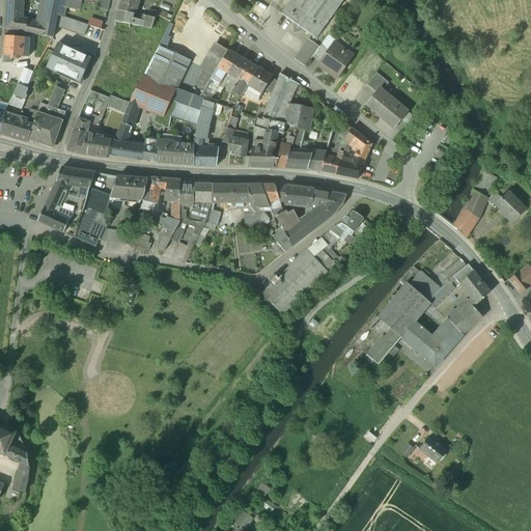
[(6,0),(5,17),(22,19),(23,0),(6,0)]
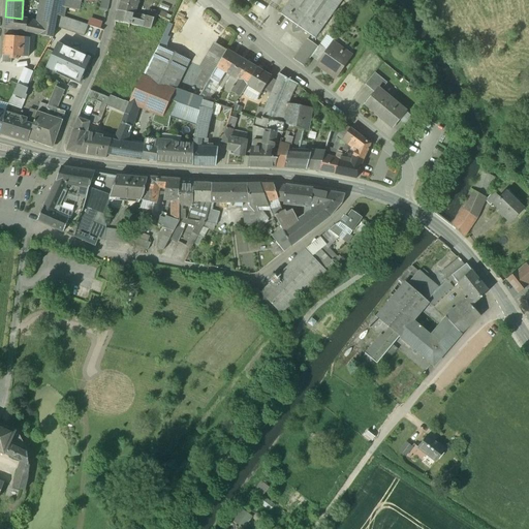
[(47,0),(42,26),(27,23),(26,33),(43,37),(53,38),(55,27),(57,16),(63,18),(63,17),(66,0),(47,0)]
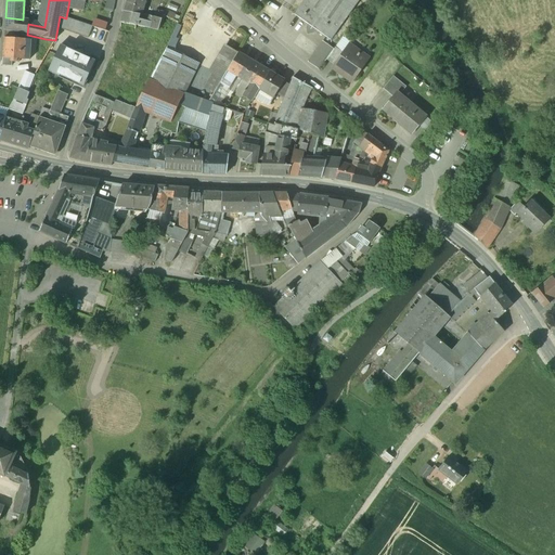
[(115,1),(112,0),(106,0),(105,10),(113,11),(115,1)]
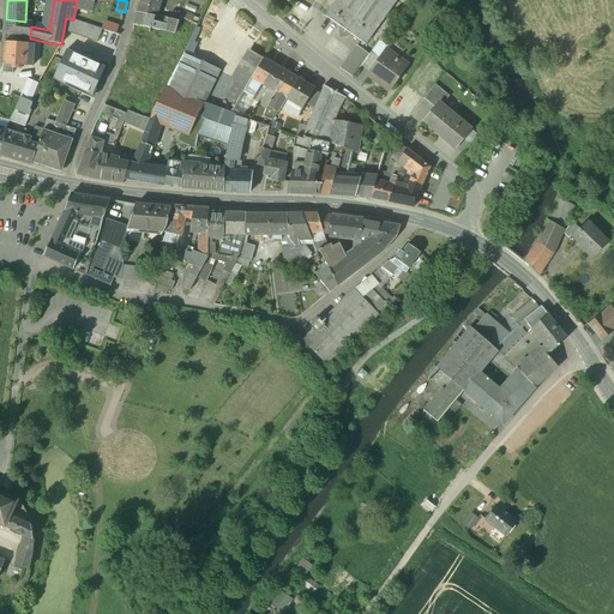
[(155,0),(156,1),(152,0),(139,0),(137,13),(154,17),(157,17),(161,2),(155,0)]
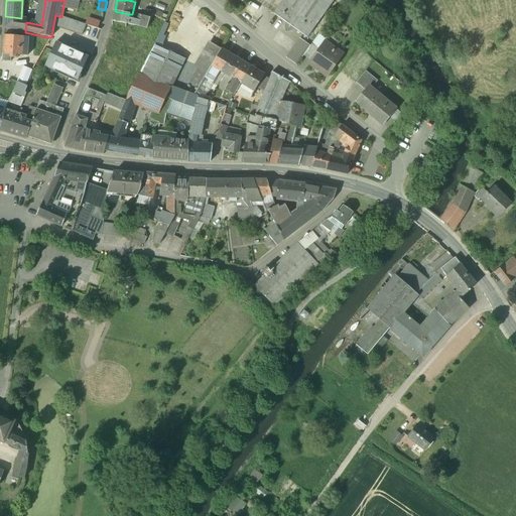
[(283,0),(274,14),(307,38),(335,0),(283,0)]
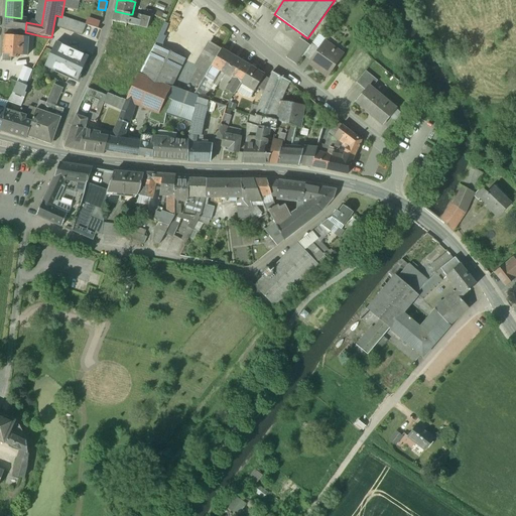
[(153,12),(144,10),(143,16),(150,18),(152,15),(161,19),(163,14),(156,11),(156,13),(153,12)]
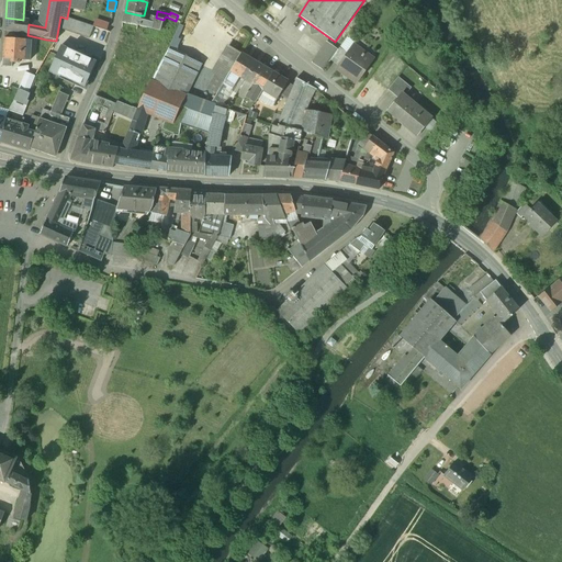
[(141,15),(125,12),(122,23),(137,26),(149,30),(150,23),(139,20),(141,15)]
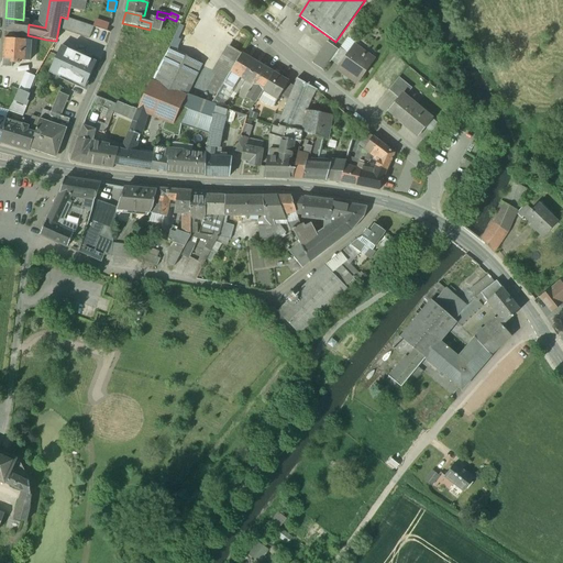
[(94,26),(67,18),(67,19),(61,17),(58,29),(89,39),(94,26)]
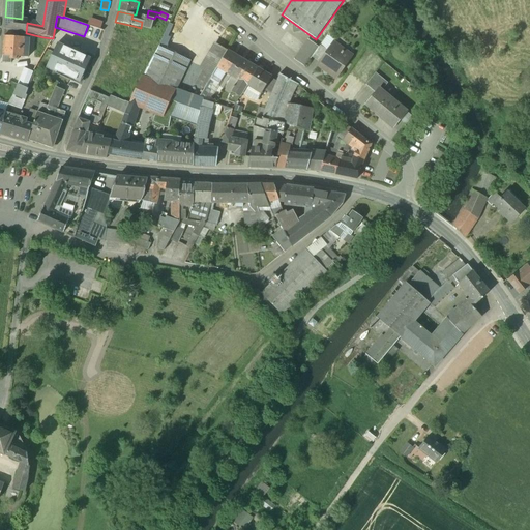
[(147,17),(144,16),(142,22),(141,28),(143,28),(150,30),(152,25),(154,19),(147,17)]
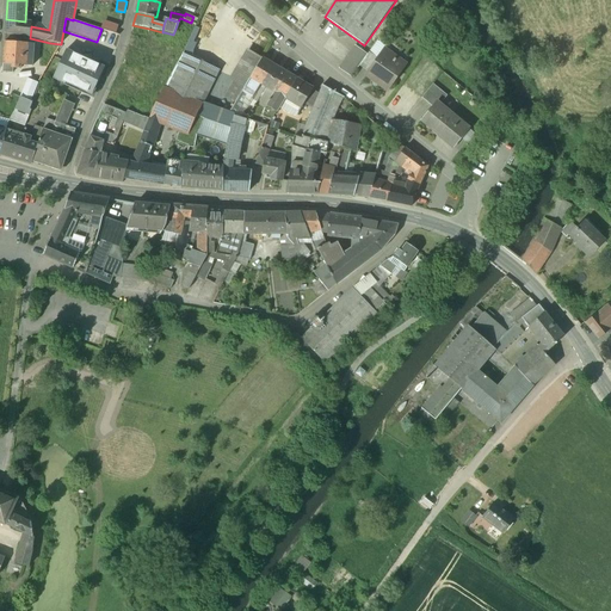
[(25,22),(6,19),(6,35),(22,37),(30,38),(31,26),(31,23),(25,22)]
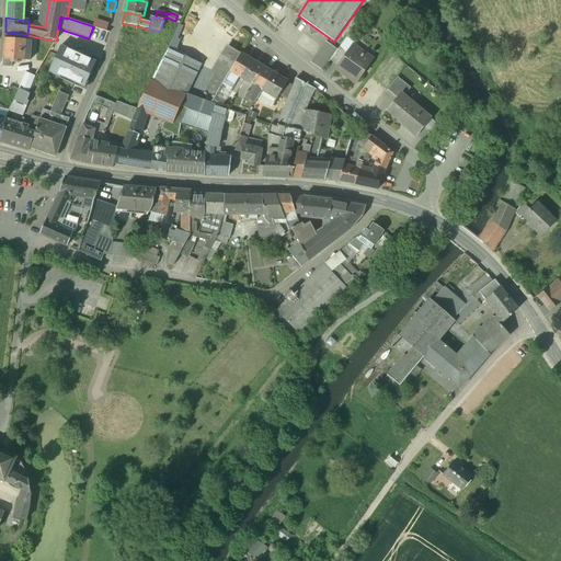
[(99,19),(95,26),(109,31),(112,23),(99,19)]
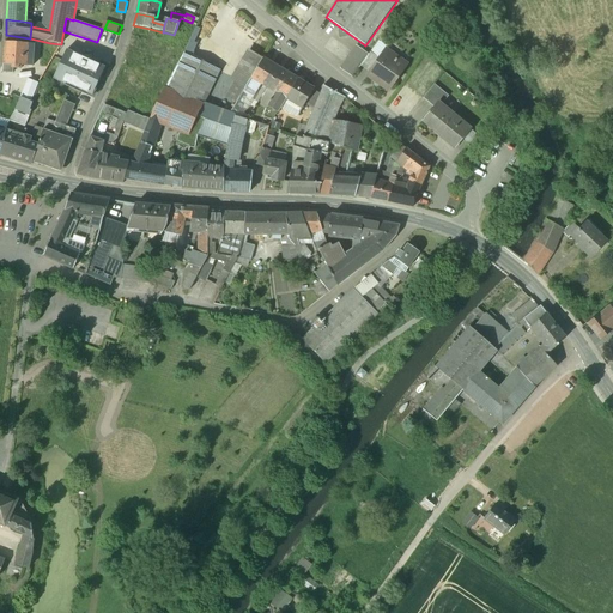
[(22,43),(5,42),(4,65),(12,66),(22,66),(32,67),(35,44),(22,43)]
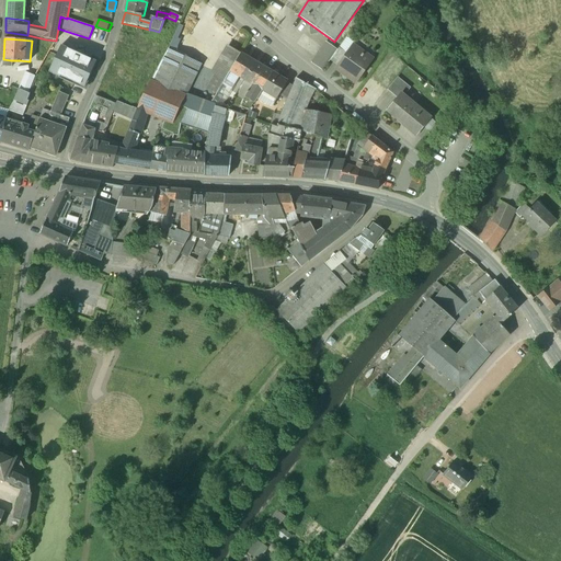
[(327,42),(311,64),(323,71),(331,60),(338,50),(327,42)]
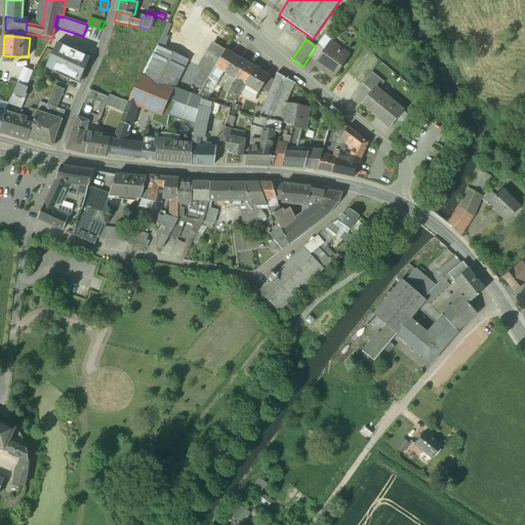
[(341,50),(331,42),(325,50),(317,63),(323,67),(321,69),(329,75),(332,72),(336,75),(347,58),(338,53),(341,50)]
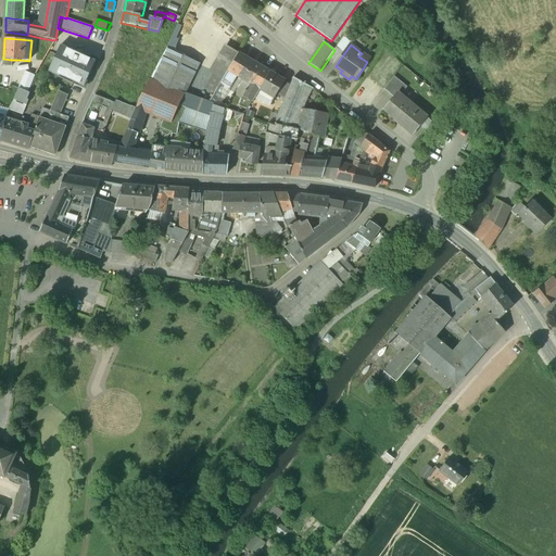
[(96,61),(83,55),(83,50),(72,50),(61,46),(49,72),(83,88),(96,61)]
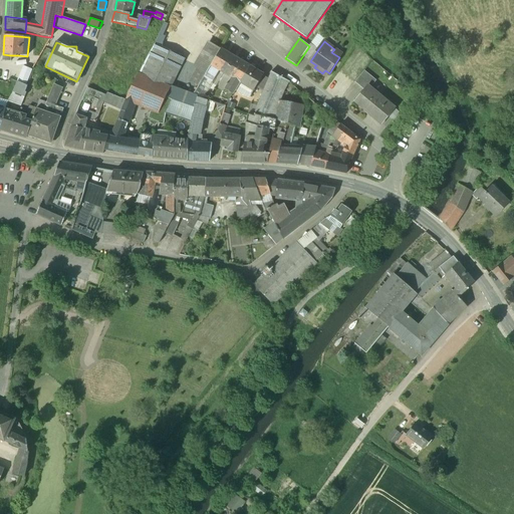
[(210,43),(196,67),(199,69),(206,73),(211,65),(220,49),(210,43)]
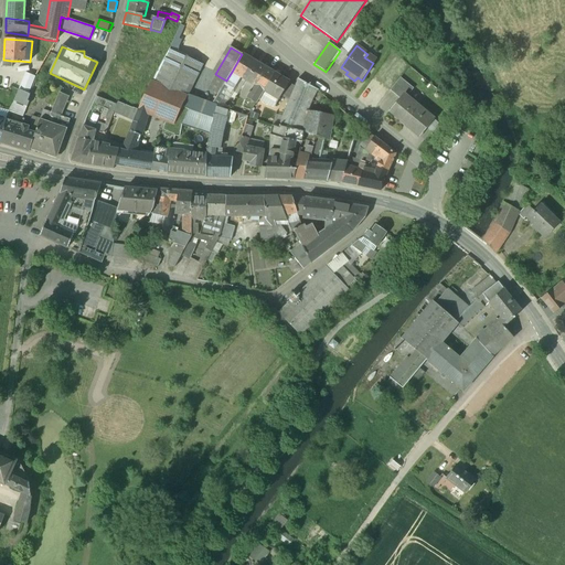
[(340,51),(333,61),(341,67),(350,54),(342,49),(340,51)]
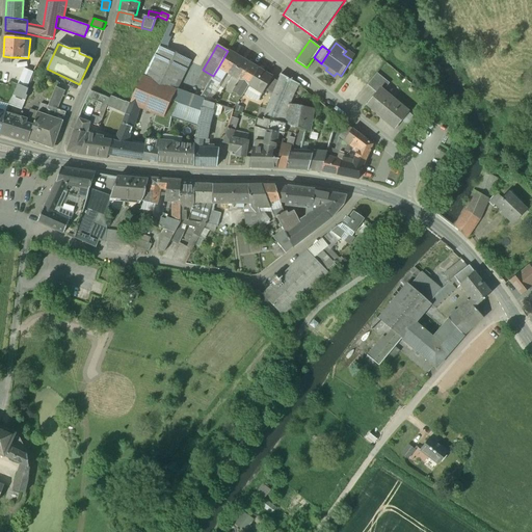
[(160,47),(147,70),(143,78),(160,85),(176,90),(180,83),(190,60),(160,47)]
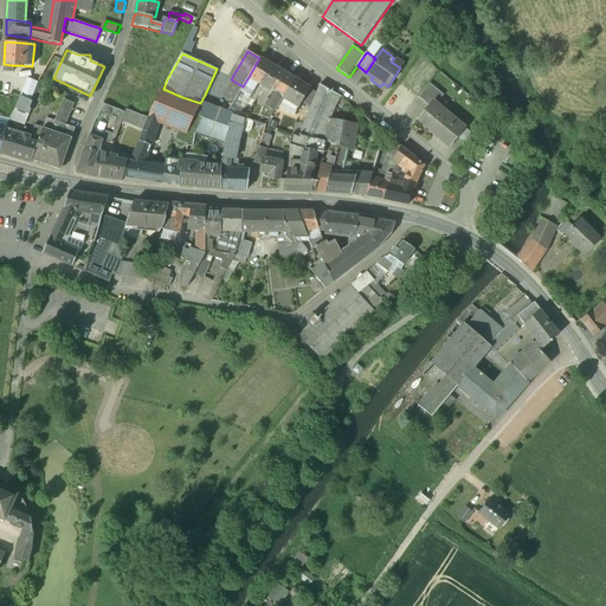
[(277,69),(259,58),(249,77),(258,83),(265,88),(277,69)]
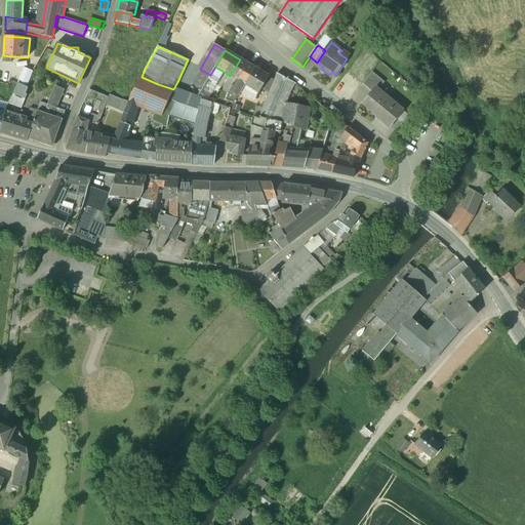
[(254,68),(240,59),(230,76),(237,80),(245,85),(254,68)]
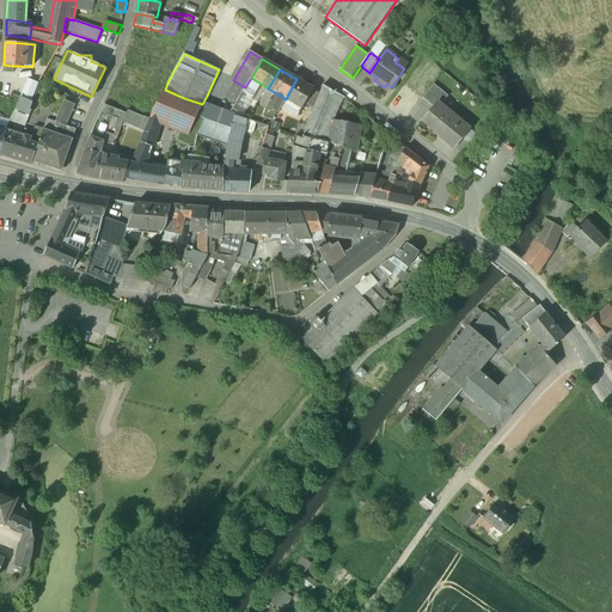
[(261,84),(251,78),(245,87),(243,92),(252,98),(261,84)]
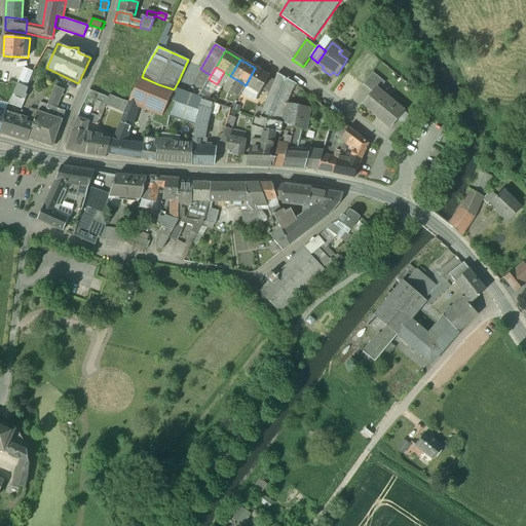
[(269,77),(255,68),(246,85),(245,85),(259,94),(262,89),(269,78),(269,77)]
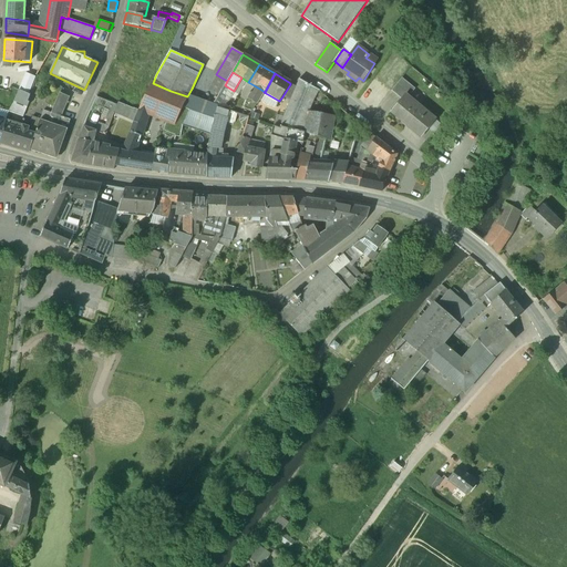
[(227,81),(219,76),(212,91),(216,93),(219,95),(225,85),(227,81)]
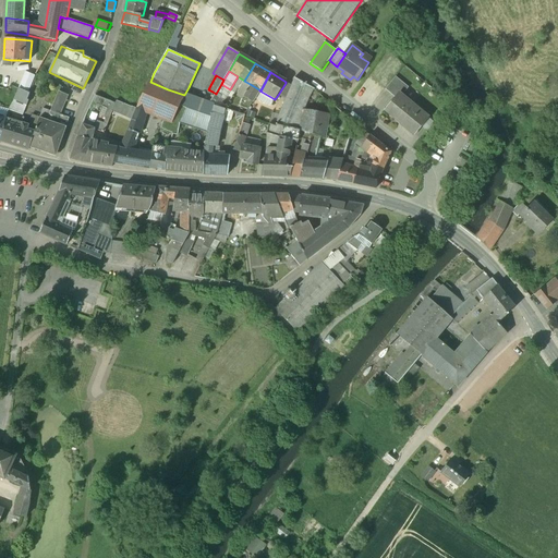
[(396,77),(386,89),(396,98),(400,94),(407,86),(396,77)]
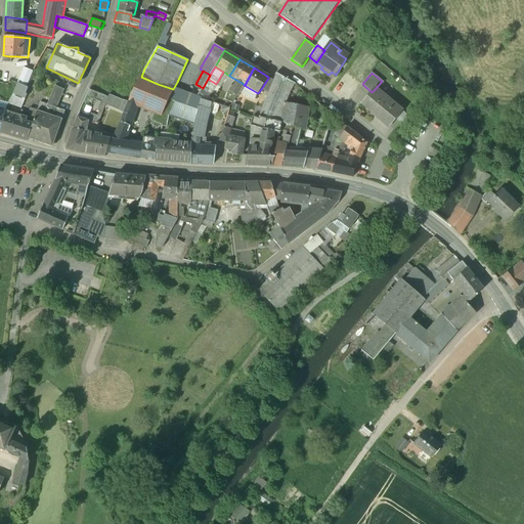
[(294,84),(276,74),(273,81),(268,93),(262,110),(261,110),(258,119),(252,117),(251,126),(259,128),(259,129),(273,131),(279,133),(280,130),(281,124),(281,123),(285,103),(291,91),(294,84)]
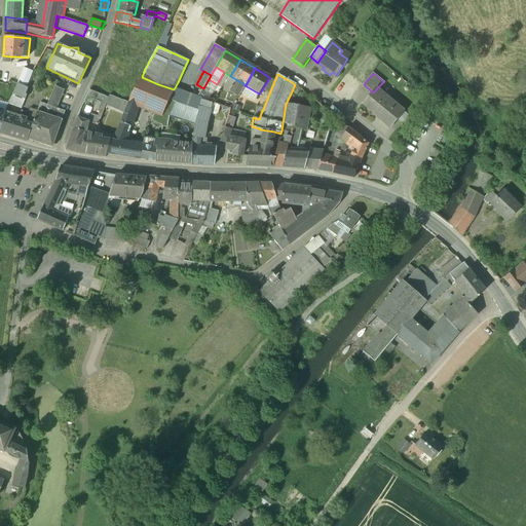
[(133,95),(129,102),(136,105),(135,105),(146,109),(158,84),(142,77),(141,77),(133,95)]
